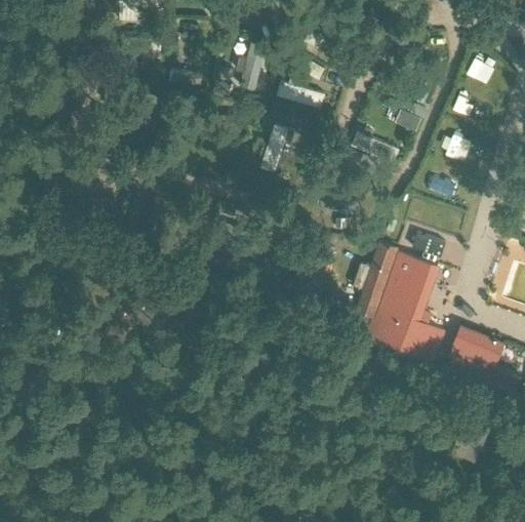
[(155,21),(152,31),(162,33),(165,23),(155,21)]
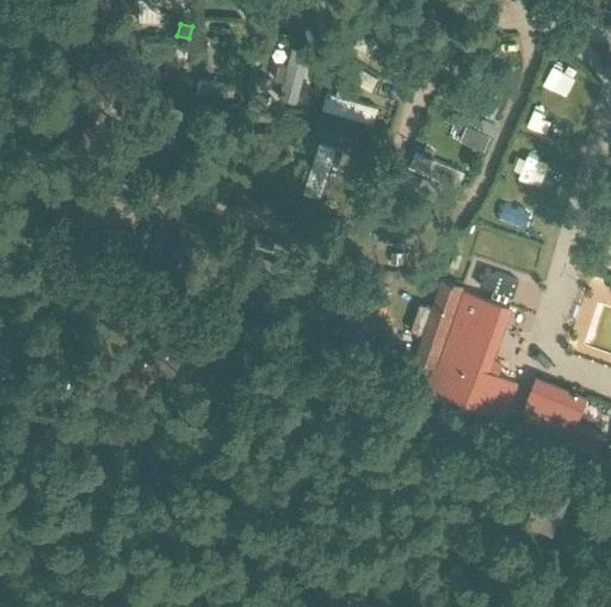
[(196,41),(195,53),(205,54),(207,42),(196,41)]
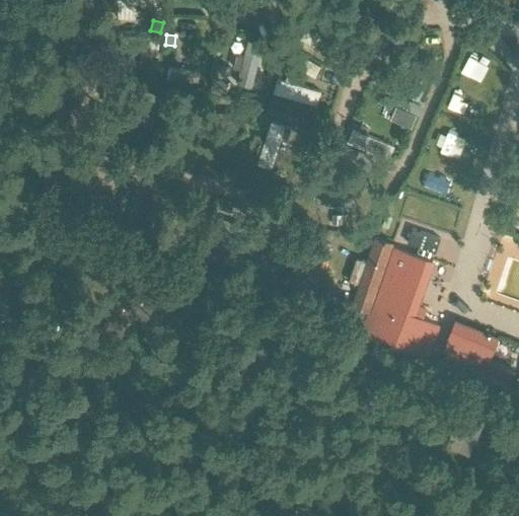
[(120,38),(119,50),(138,51),(157,51),(158,39),(120,38)]
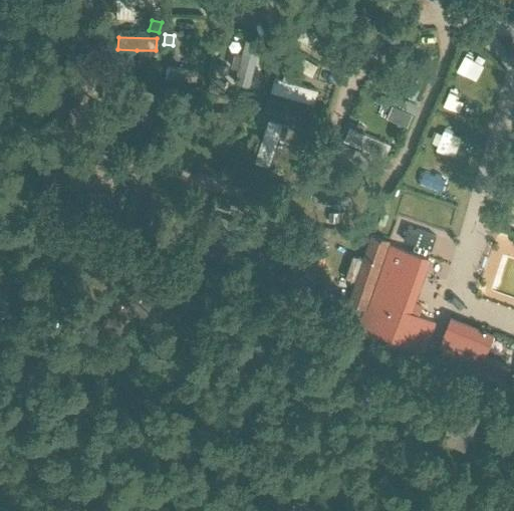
[(234,56),(231,69),(238,71),(235,82),(250,85),(260,45),(246,42),(242,58),(234,56)]
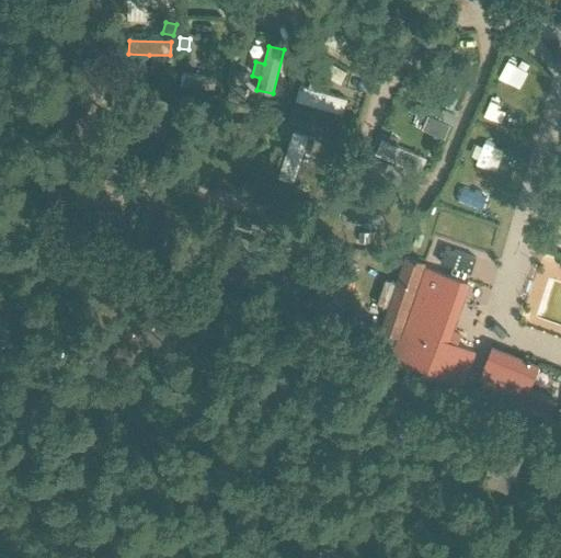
[(456,63),(437,102),(453,110),(471,70),(456,63)]
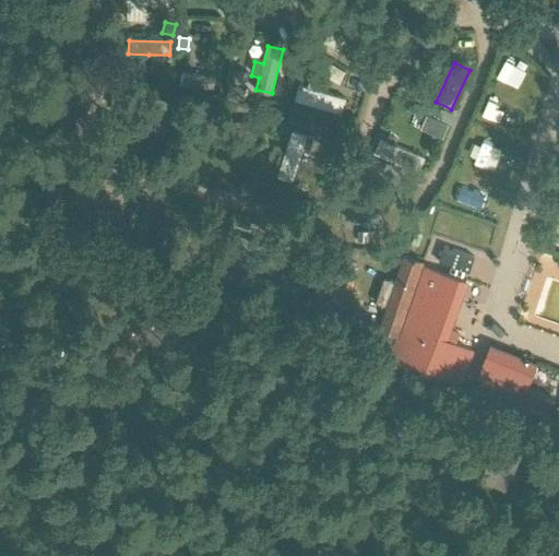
[(329,66),(323,77),(339,84),(344,73),(329,66)]
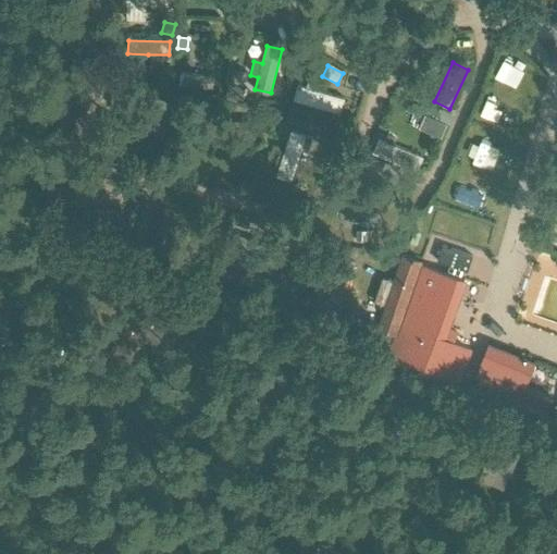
[(181,75),(180,87),(212,90),(213,78),(181,75)]
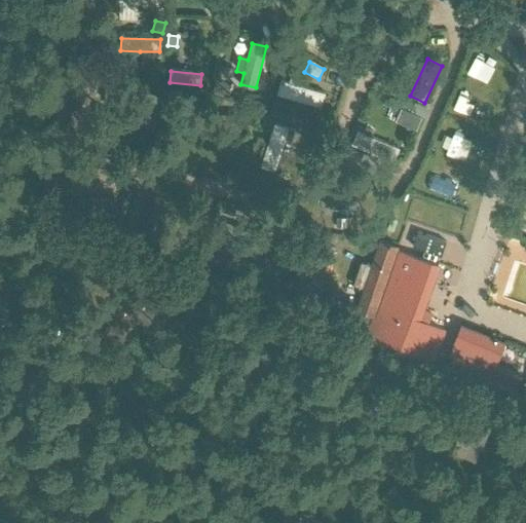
[(279,80),(275,96),(321,109),(325,94),(297,85),(299,81),(290,78),(289,83),(279,80)]
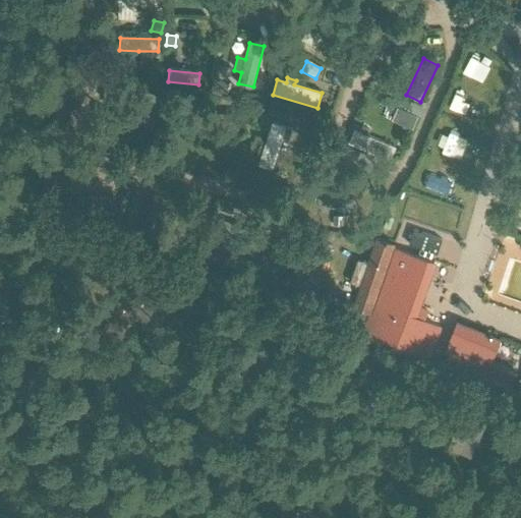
[(215,78),(212,91),(227,94),(230,82),(215,78)]
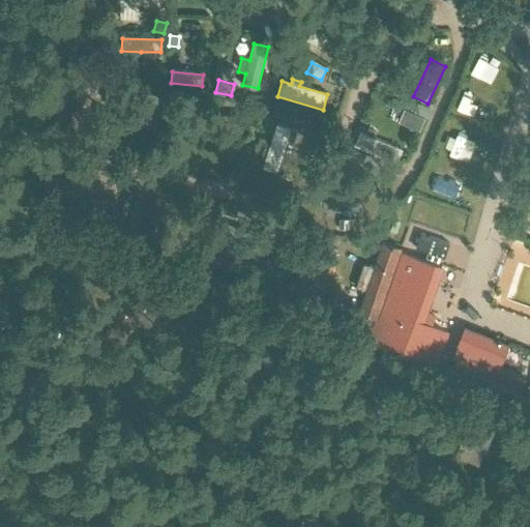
[(108,87),(106,103),(119,106),(156,112),(159,96),(108,87)]
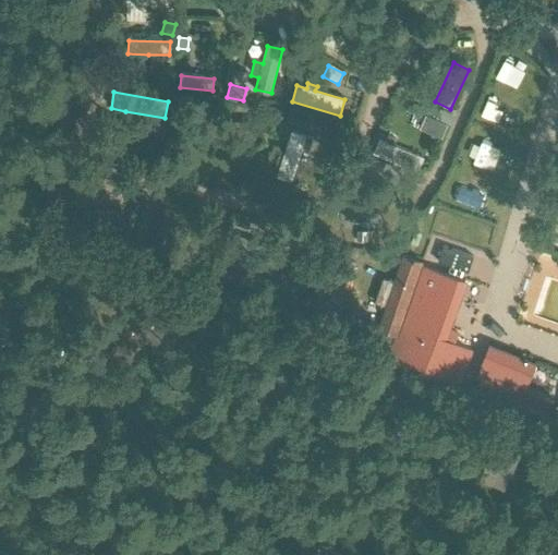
[(421,109),(413,122),(427,129),(434,116),(421,109)]
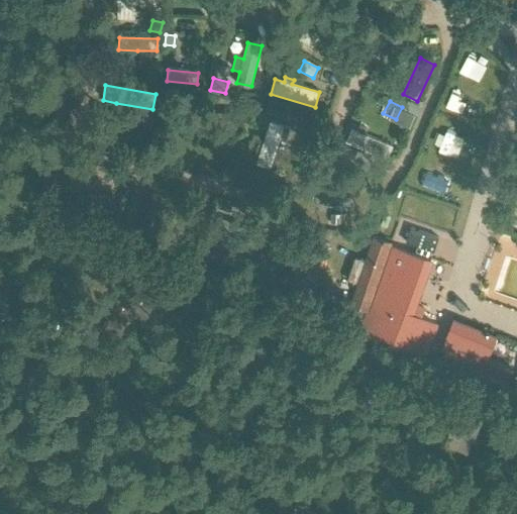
[(407,102),(403,112),(412,116),(414,117),(416,118),(420,108),(417,107),(407,102)]
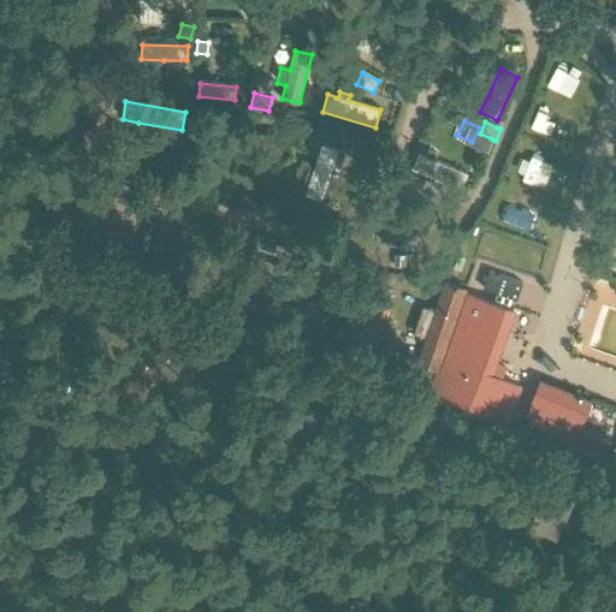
[(321,147),(304,197),(323,202),(333,168),(341,171),(347,154),(321,147)]
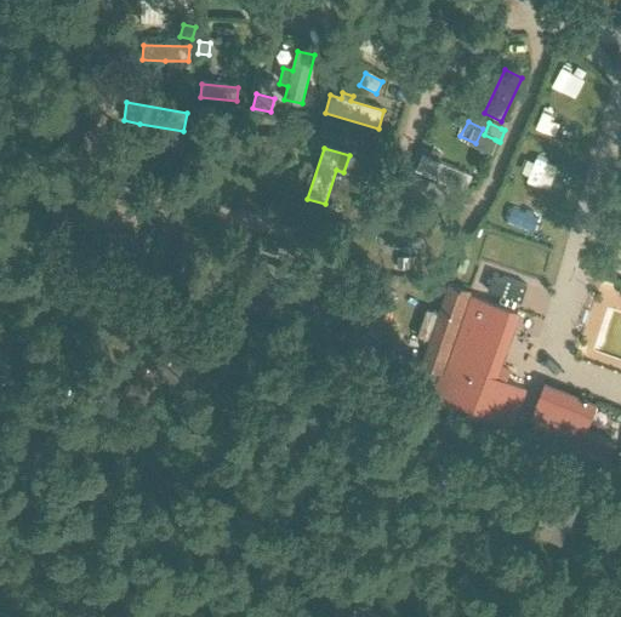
[(421,155),(414,172),(463,193),(471,176),(421,155)]
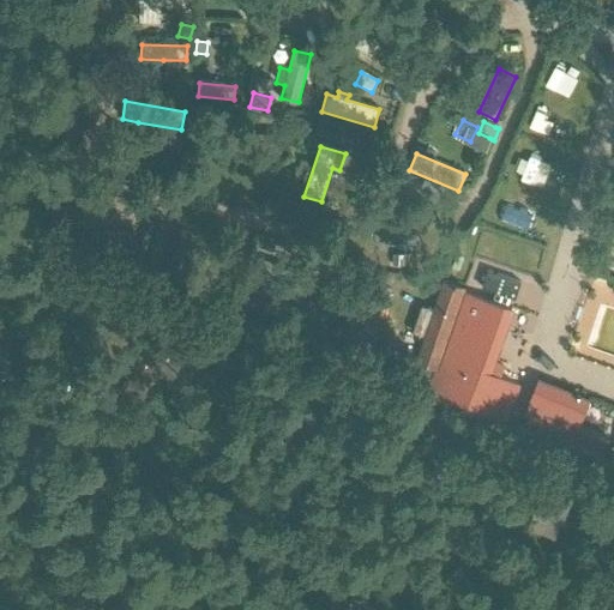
[(411,206),(391,245),(407,253),(427,215),(411,206)]
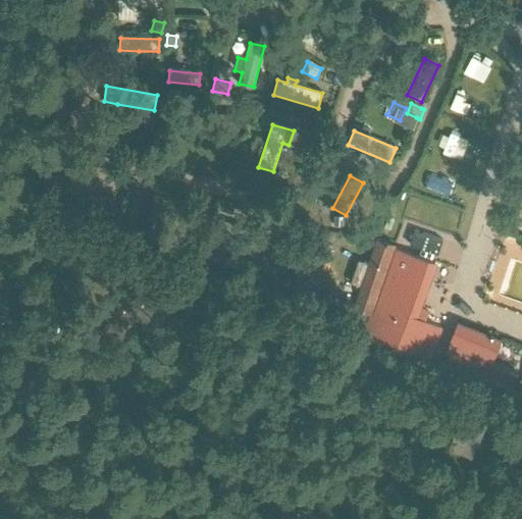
[(333,218),(333,228),(343,228),(344,218),(333,218)]
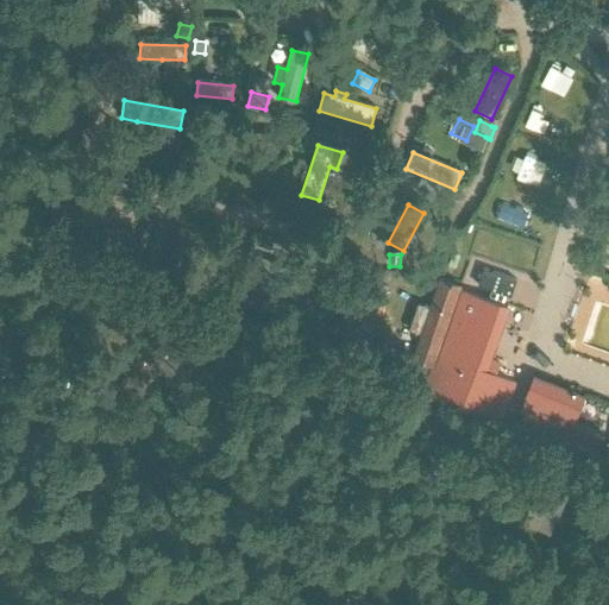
[(441,284),(414,363),(434,370),(425,396),(501,423),(514,383),(496,376),(500,367),(485,363),(507,304),(463,289),(462,291),(441,284)]
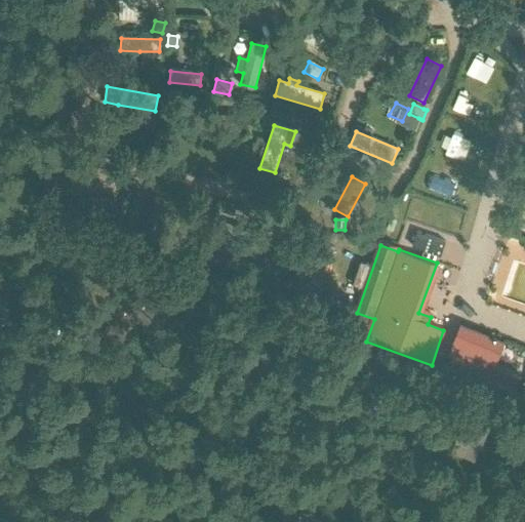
[(260,274),(256,283),(268,287),(271,278),(260,274)]
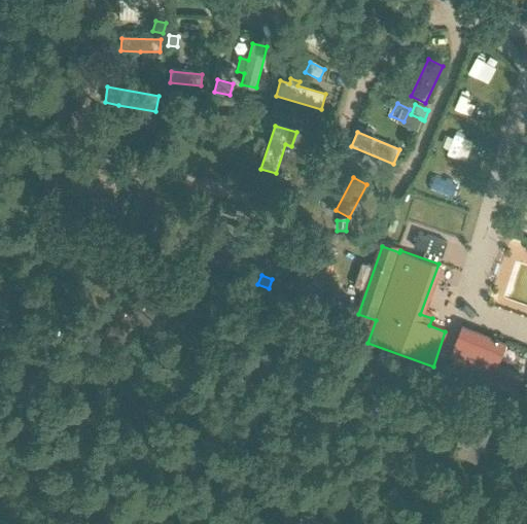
[(3,285),(0,291),(0,298),(10,303),(14,290),(3,285)]
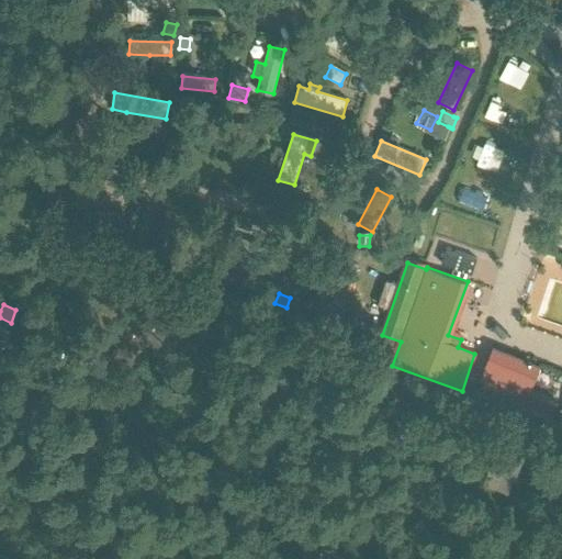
[(131,309),(109,362),(127,369),(141,337),(157,344),(165,323),(131,309)]
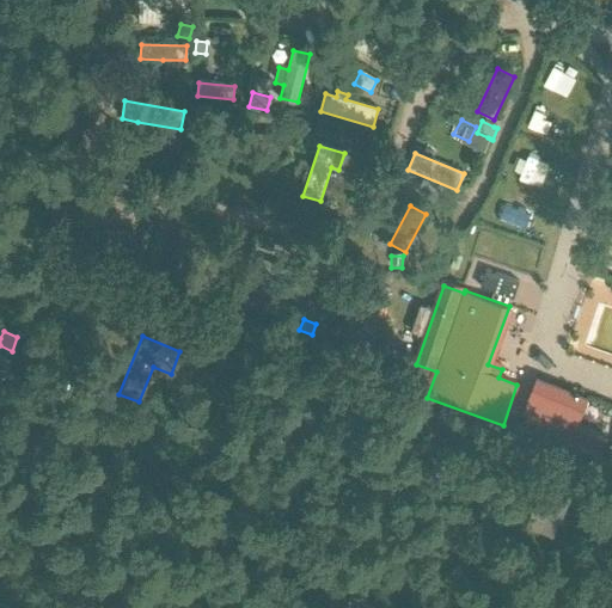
[(527,416),(521,428),(598,460),(606,440),(577,428),(588,401),(537,381),(524,415),(527,416)]
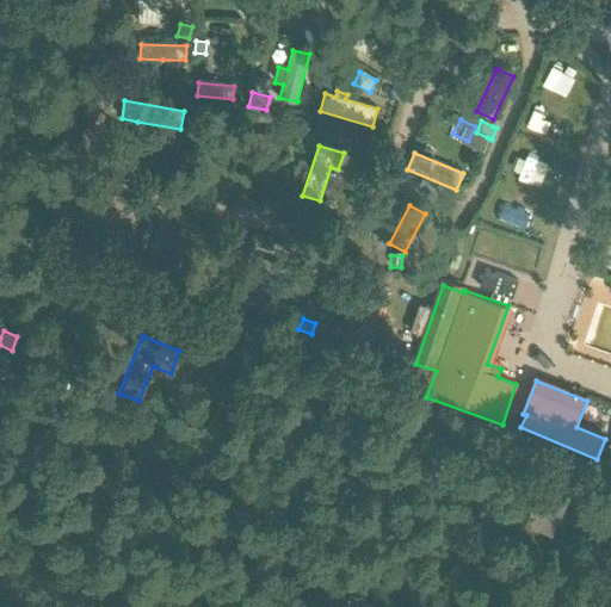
[(493,476),(488,487),(503,494),(507,483),(493,476)]
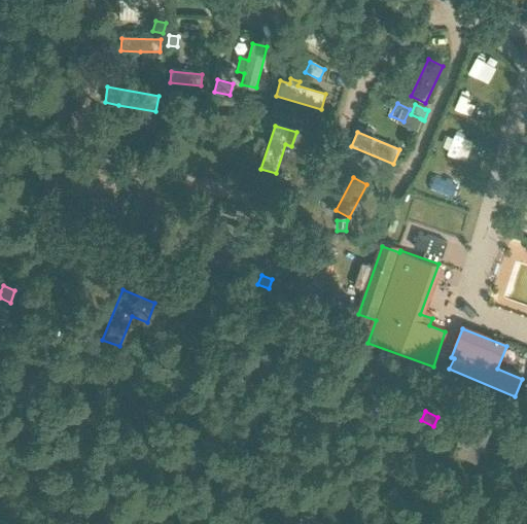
[(457,414),(442,448),(462,457),(478,423),(457,414)]
